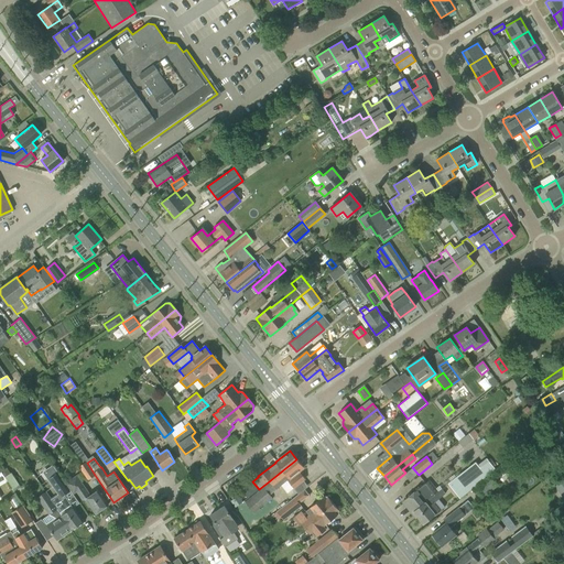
[(449,484),(459,497),(486,477),(496,470),(486,458),(477,466),(475,464),(449,484)]
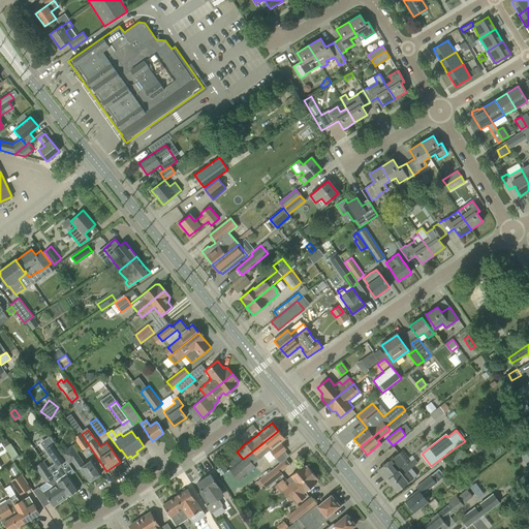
[(275,458),(286,449),(281,443),(280,445),(279,443),(284,438),(278,431),(252,452),(258,460),(270,450),(275,458)]
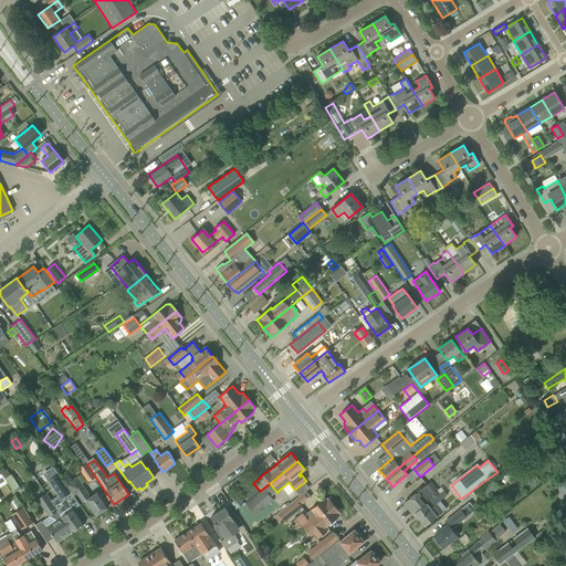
[(88,481),(95,477),(87,464),(86,463),(79,468),(88,481)]
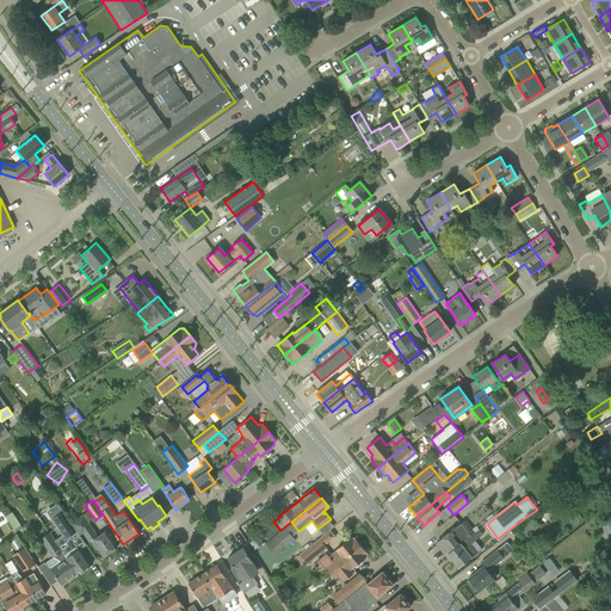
[(12,512),(5,517),(13,529),(20,525),(12,512)]
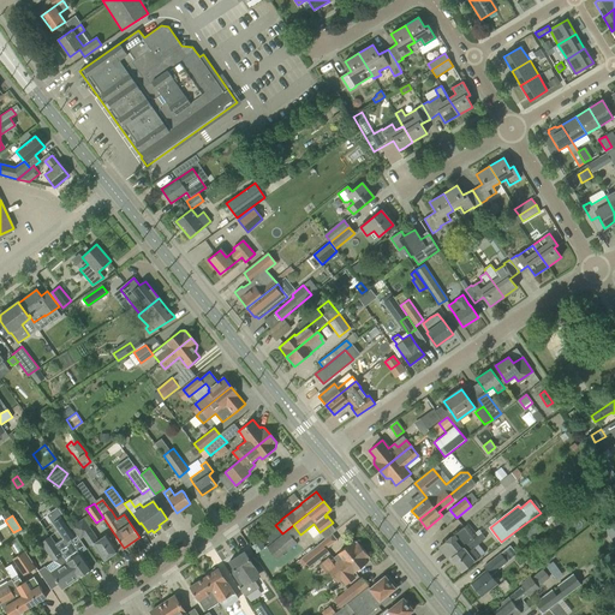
[(99,539),(83,518),(71,526),(81,539),(83,537),(96,555),(100,553),(105,560),(118,550),(107,535),(99,539)]
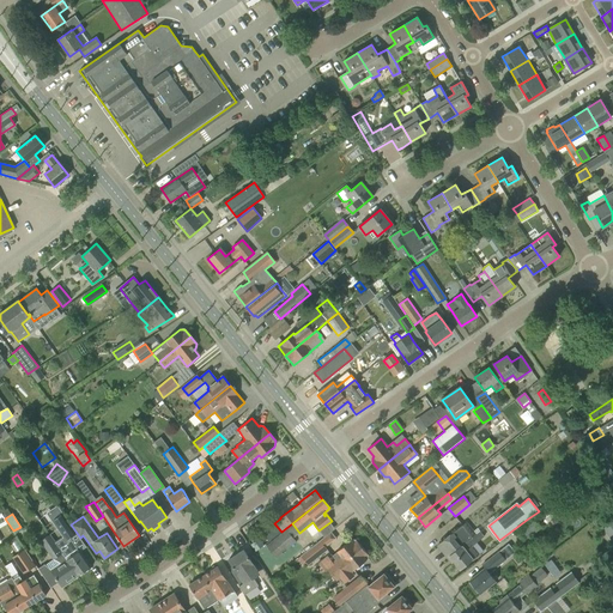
[(477,541),(484,536),(479,532),(475,534),(469,526),(466,529),(462,525),(438,544),(460,570),(484,551),(477,541)]
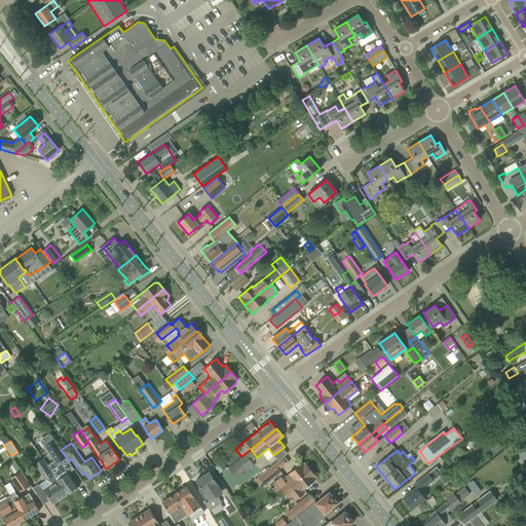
[(228,468),(236,479),(254,464),(246,454),(228,468)]
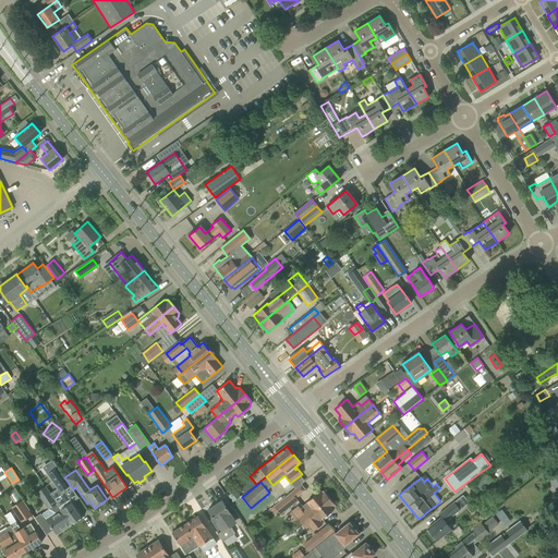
[(60,510),(56,502),(45,487),(37,493),(49,509),(41,514),(40,513),(35,518),(46,535),(53,531),(56,534),(67,528),(65,526),(70,524),(60,510)]
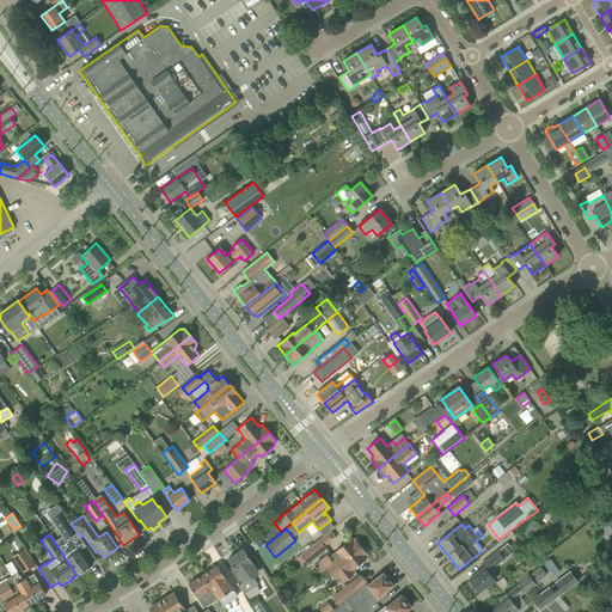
[(91,567),(80,550),(79,550),(71,537),(65,540),(68,546),(61,551),(66,560),(77,575),(91,567)]
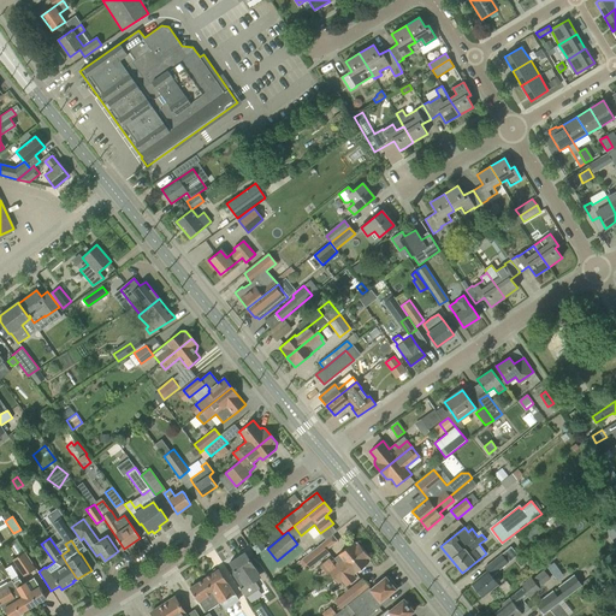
[(321,543),(302,558),(309,568),(329,552),(321,543)]
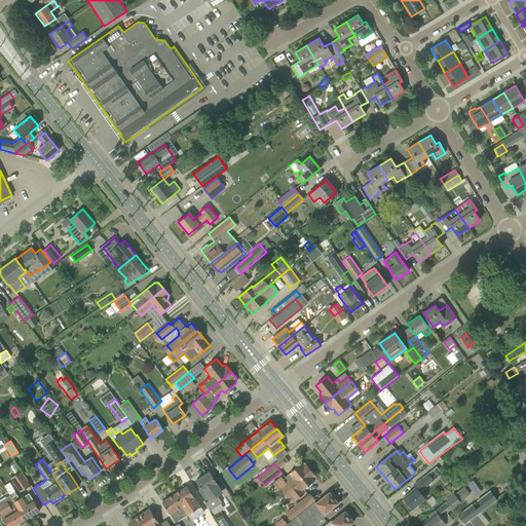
[(279,486),(284,491),(310,470),(305,463),(301,463),(291,472),(291,473),(285,477),(287,480),(279,486)]
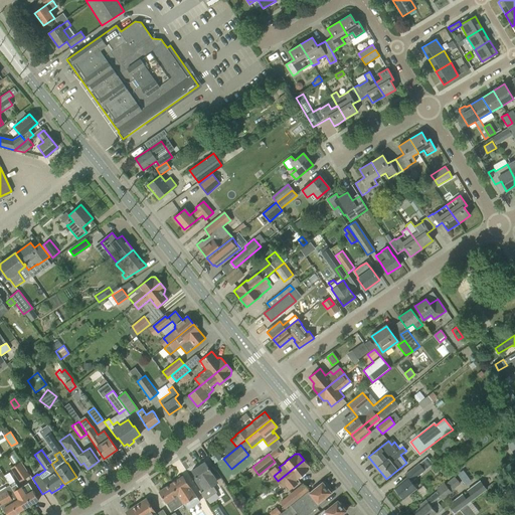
[(394,488),(403,499),(415,488),(410,482),(433,464),(426,457),(412,469),(404,475),(407,478),(394,488)]
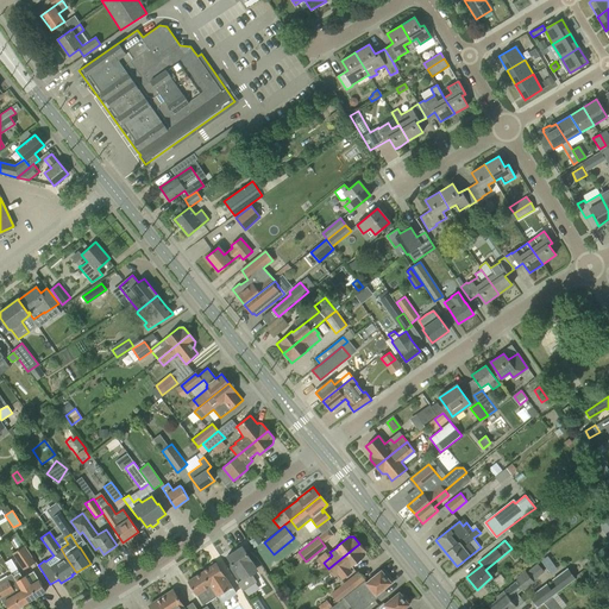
[(23,544),(11,551),(18,562),(19,560),(23,565),(32,559),(29,553),(30,553),(23,544)]
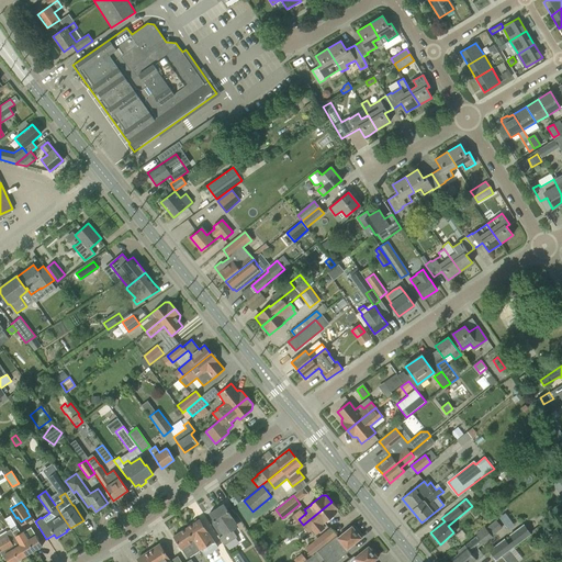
[(332,502),(303,525),(307,530),(310,528),(315,535),(326,527),(325,526),(327,524),(325,521),(336,513),(337,508),(332,502)]
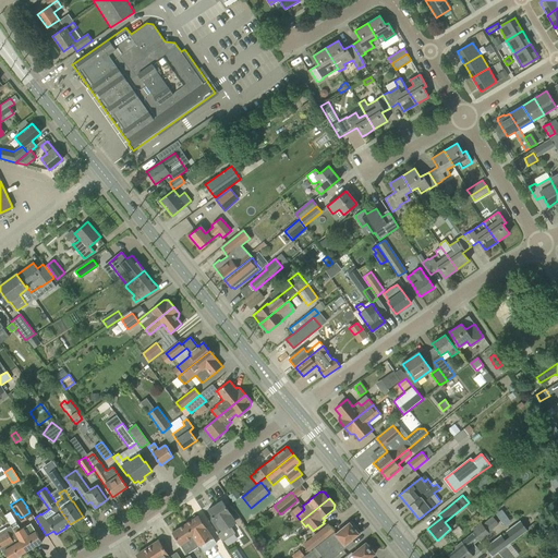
[(234,520),(230,514),(230,513),(221,500),(207,509),(217,523),(222,531),(217,534),(222,542),(234,533),(228,523),(234,520)]
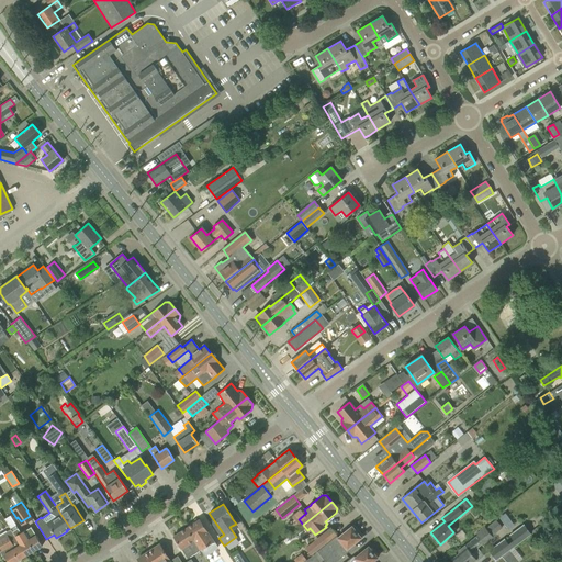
[(200,519),(187,528),(201,550),(200,550),(204,557),(218,548),(200,519)]
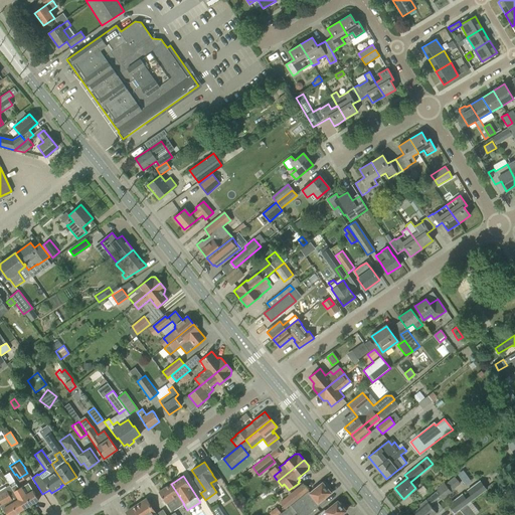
[(450,491),(460,484),(455,478),(445,485),(444,483),(436,490),(438,491),(427,500),(426,499),(419,506),(420,507),(414,512),(415,514),(433,514),(436,513),(431,507),(443,498),(443,499),(451,492),(450,491)]
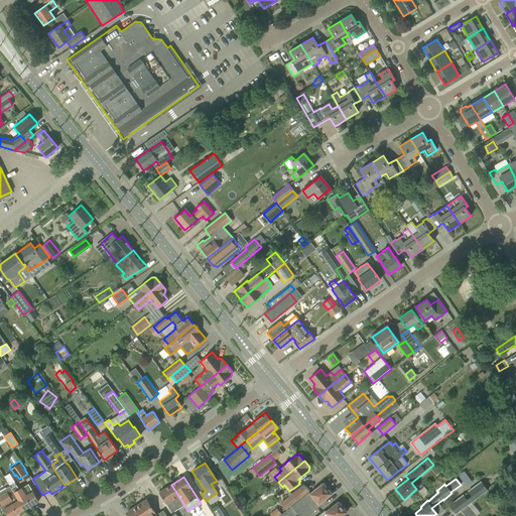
[(487,491),(481,482),(468,491),(472,496),(467,499),(463,495),(448,505),(456,514),(487,491)]
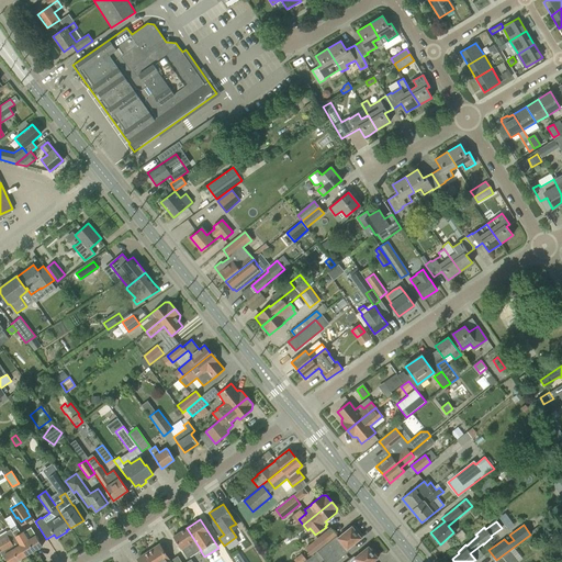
[(303,561),(321,561),(324,560),(325,561),(335,561),(349,551),(349,552),(357,547),(353,543),(361,538),(351,526),(338,538),(336,536),(303,561)]
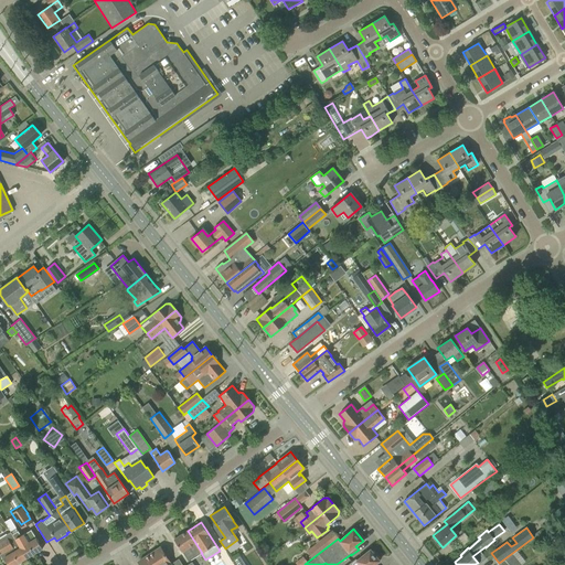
[(20,547),(27,558),(42,548),(35,539),(31,530),(21,536),(18,531),(13,534),(12,534),(16,540),(20,547)]
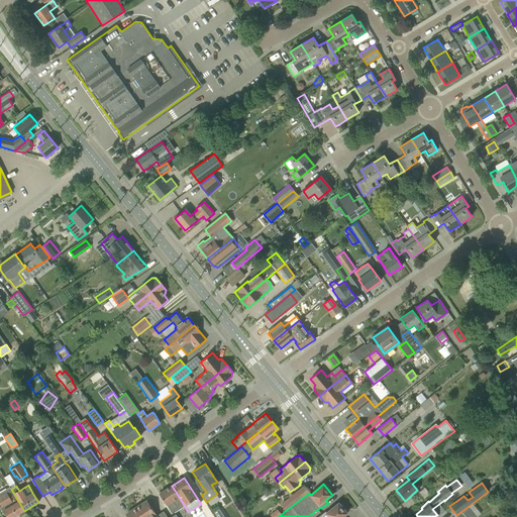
[(281,504),(287,511),(310,492),(304,485),(281,504)]
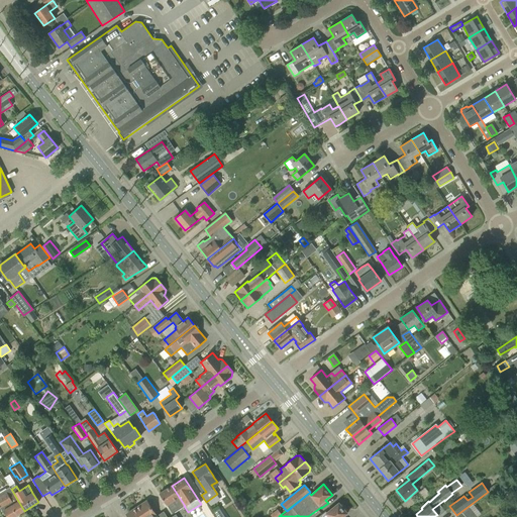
[(185,506),(172,486),(159,494),(172,514),(184,506),(185,506)]
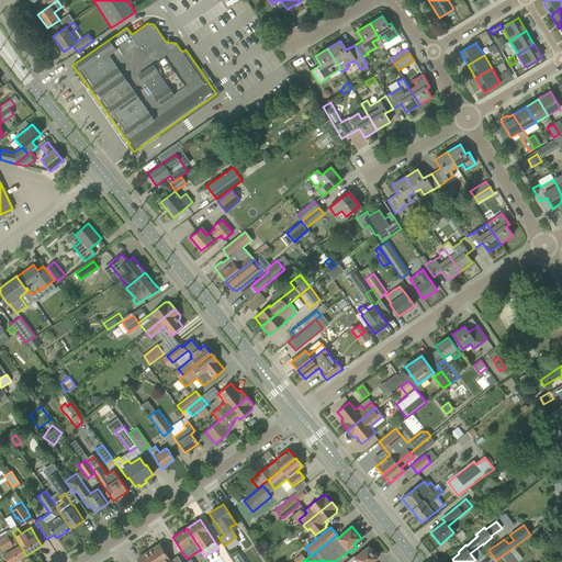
[(12,531),(11,529),(4,532),(7,536),(0,539),(0,548),(1,550),(0,551),(0,552),(4,560),(7,559),(8,561),(14,561),(26,555),(20,544),(12,531)]
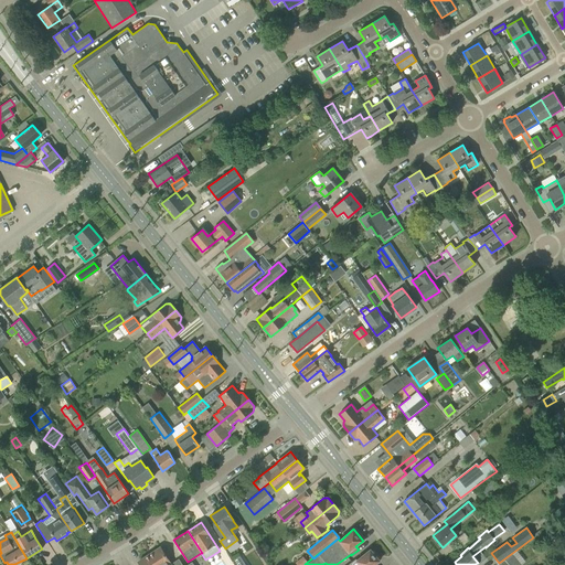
[(171,564),(160,547),(149,555),(156,564),(171,564)]
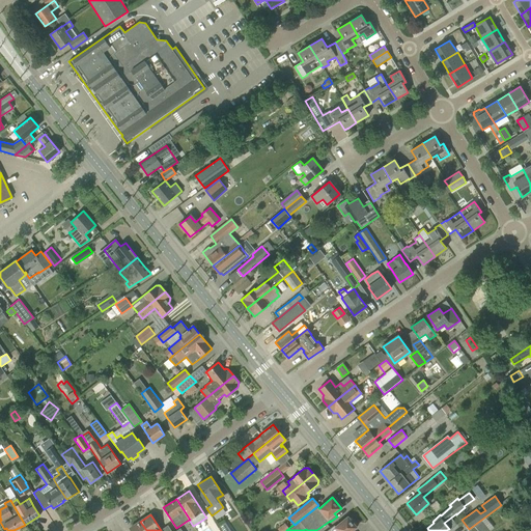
[(352,530),(357,527),(353,522),(353,521),(351,519),(350,518),(347,516),(335,527),(334,525),(326,530),(352,530)]
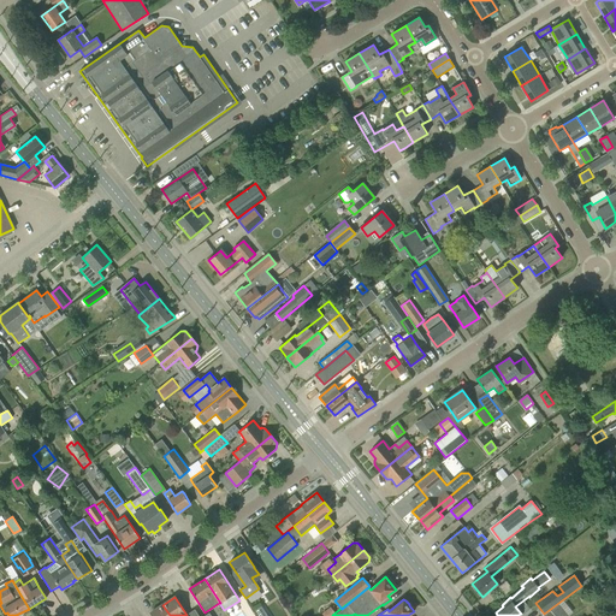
[(152,615),(170,615),(163,605),(150,612),(152,615)]
